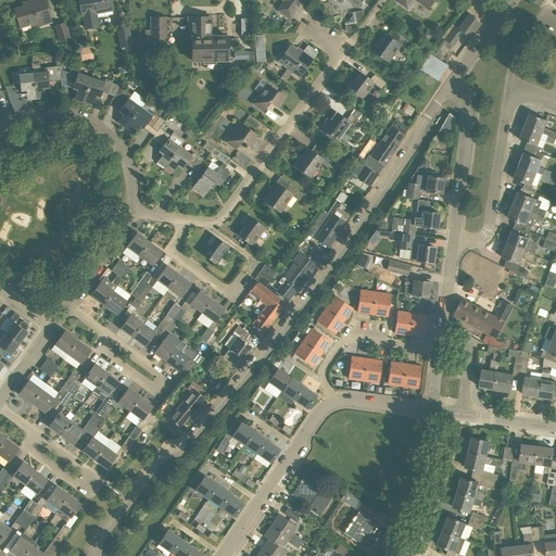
[(43,0),(33,0),(27,1),(29,5),(15,10),(20,27),(36,23),(37,26),(51,23),(43,0)]
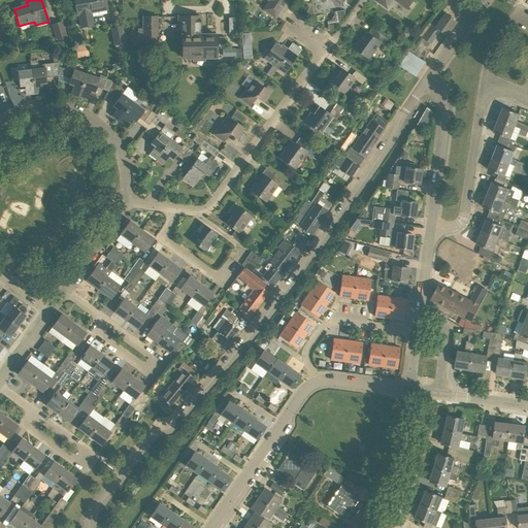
[(107,8),(105,0),(74,0),(78,15),(79,15),(81,27),(93,25),(92,17),(89,18),(88,12),(107,8)]
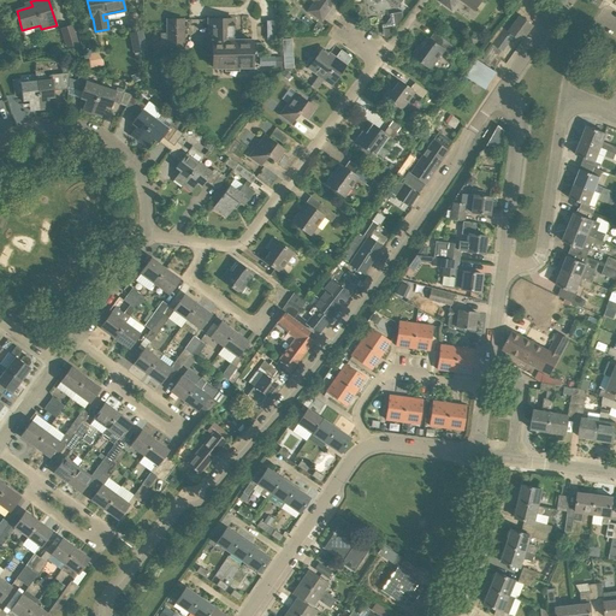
[(335,0),(320,0),(325,3),(321,9),(314,4),(309,11),(323,21),(327,13),(326,12),(335,0)]
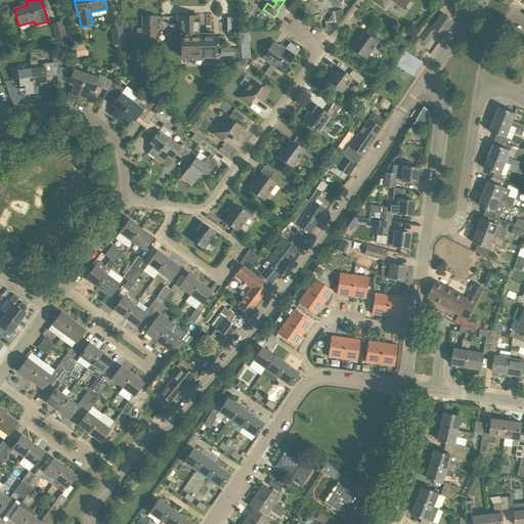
[(406,6),(410,0),(376,0),(375,1),(385,9),(391,0),(392,0),(397,4),(399,1),(406,6)]
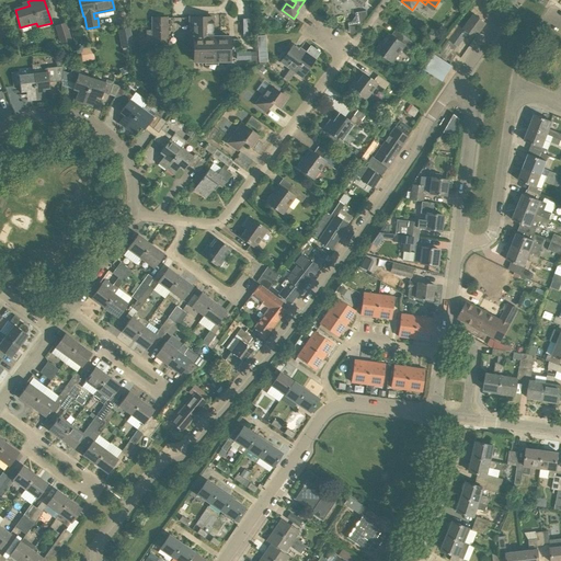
[(465,30),(476,37),(487,23),(474,14),(469,22),(465,19),(439,54),(451,63),(457,55),(453,53),(465,36),(461,34),(465,30)]
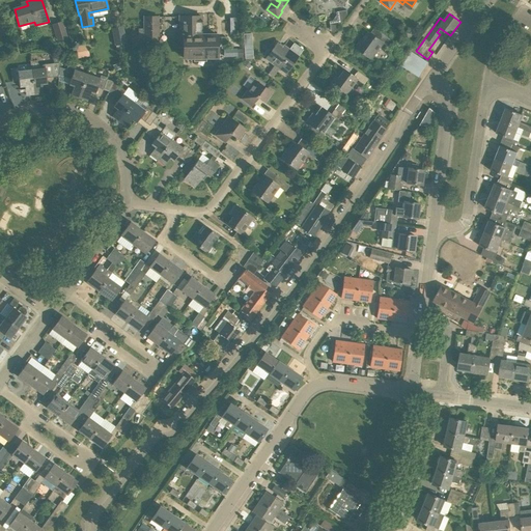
[(158,17),(144,17),(145,39),(159,39),(158,17)]
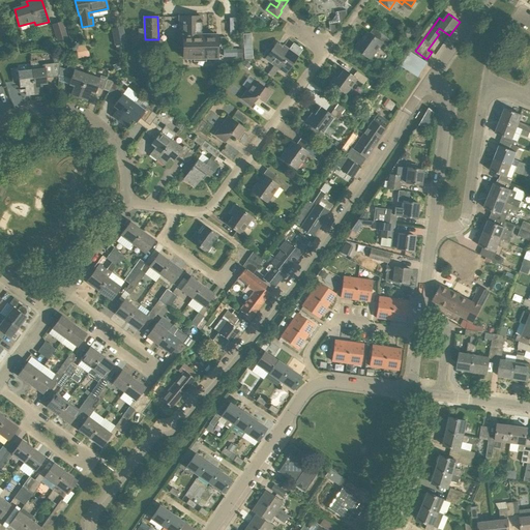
[(201,17),(179,17),(180,28),(182,28),(182,35),(201,35),(202,35),(201,17)]
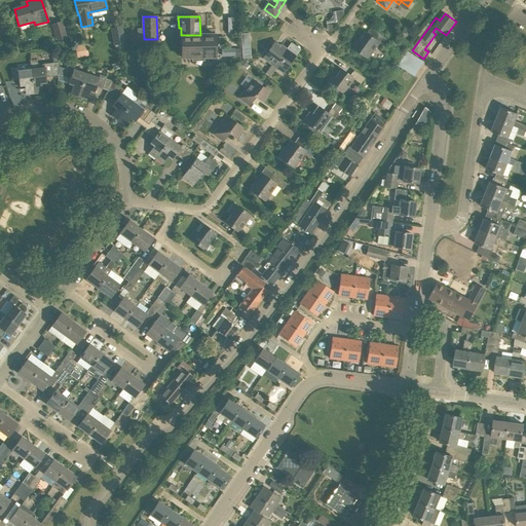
[(62,23),(52,26),(58,41),(67,38),(62,23)]
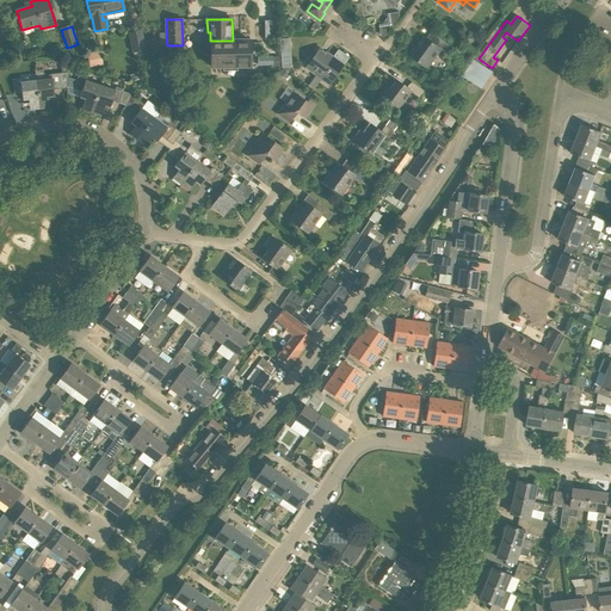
[(432,31),(420,47),(418,44),(409,55),(427,67),(442,49),(449,55),(454,48),(432,31)]
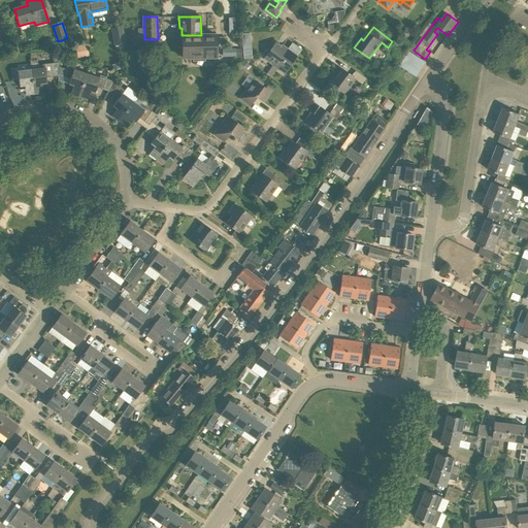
[(122,28),(111,30),(114,45),(125,43),(122,28)]
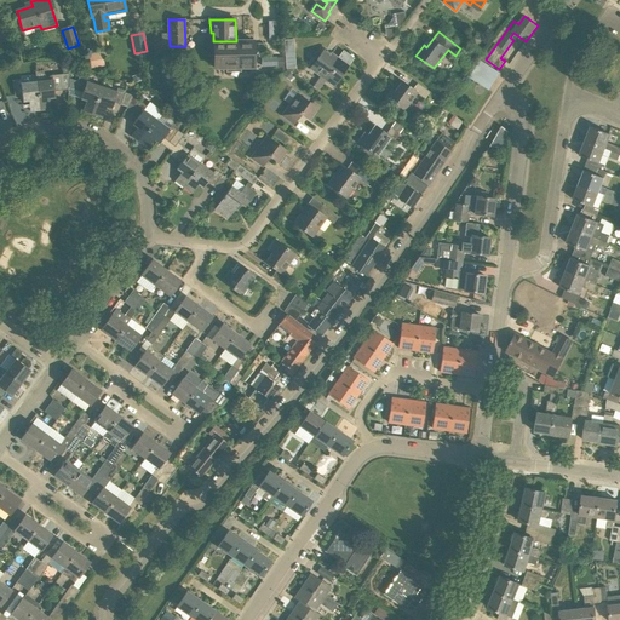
[(253,40),(236,41),(235,41),(213,41),(214,68),(254,68),(253,40)]
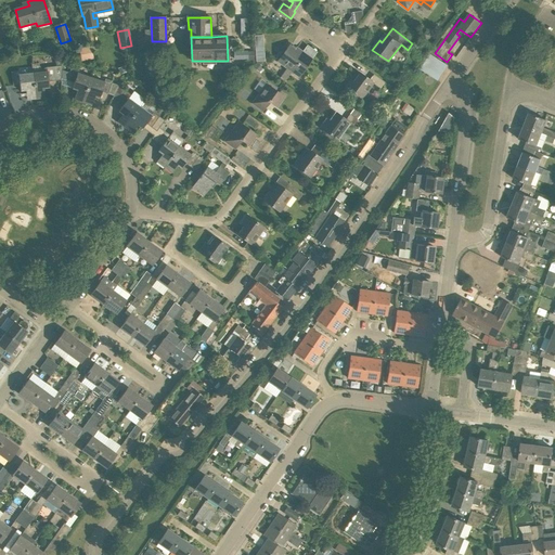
[(312,59),(291,43),(278,62),(299,77),(312,59)]
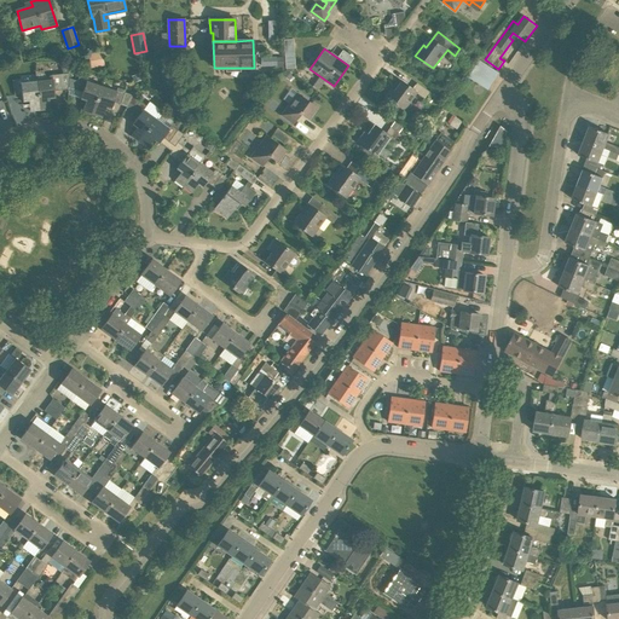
[(102,52),(88,55),(91,68),(104,65),(102,52)]
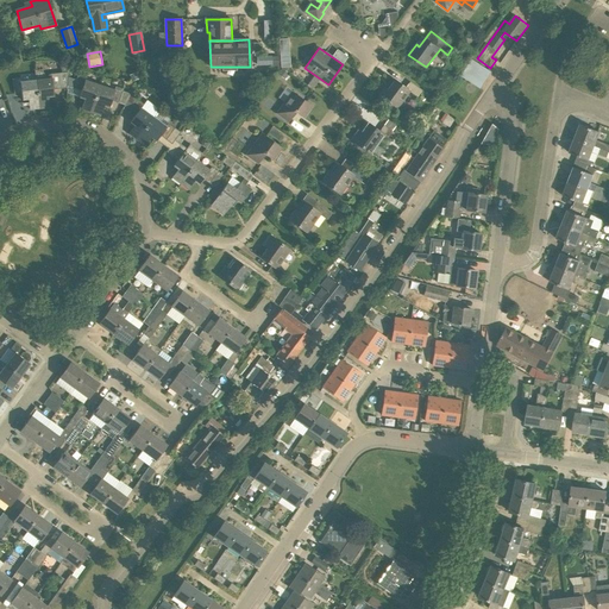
[(274,55),(257,55),(257,66),(274,64),(274,55)]
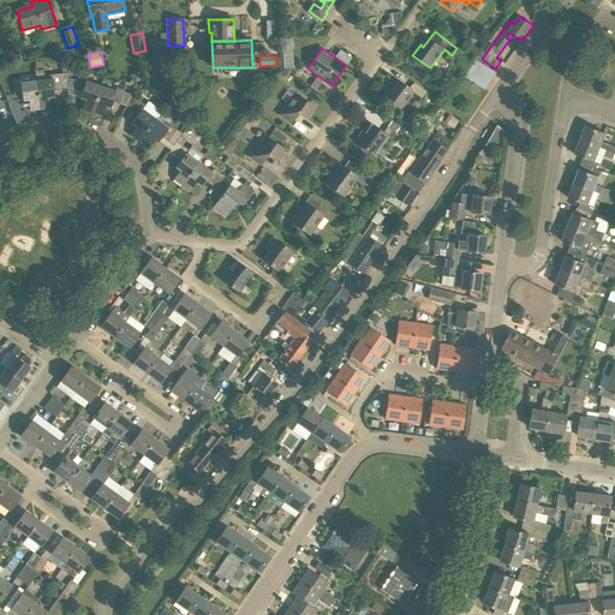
[(496,73),(477,60),(465,77),(485,90),(496,73)]
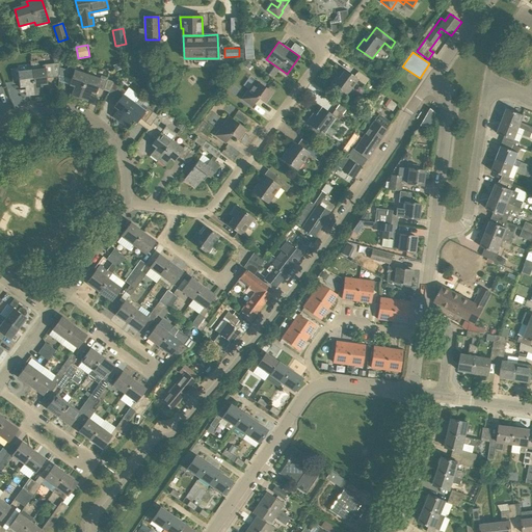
[(248,70),(253,64),(246,59),(243,64),(248,70)]
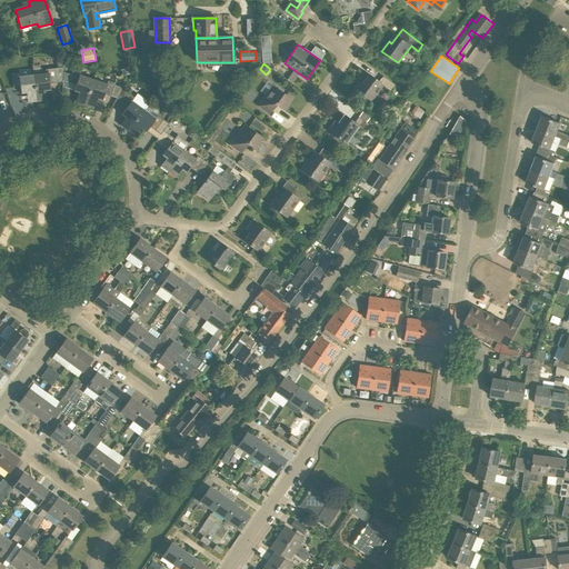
[(63,68),(63,66),(58,66),(58,69),(56,68),(48,69),(48,72),(42,73),(33,75),(37,101),(47,100),(46,90),(51,90),(50,83),(57,83),(57,81),(63,80),(63,71),(63,68)]
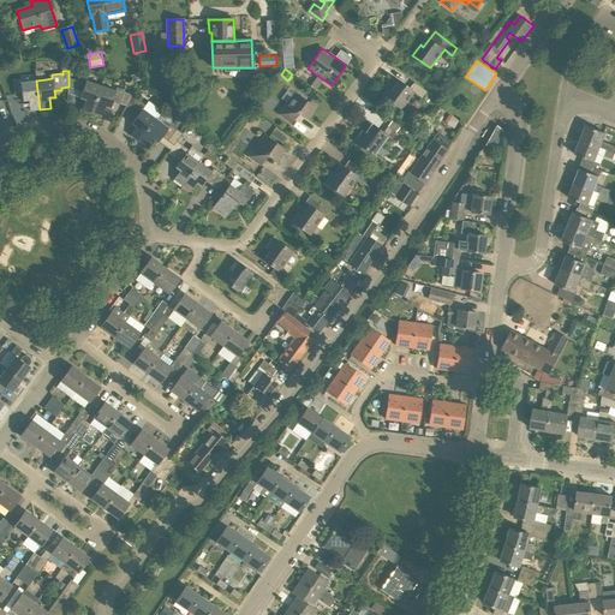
[(101,87),(85,82),(88,77),(81,75),(78,81),(69,77),(69,87),(76,89),(82,91),(81,99),(85,100),(82,109),(91,113),(101,87)]
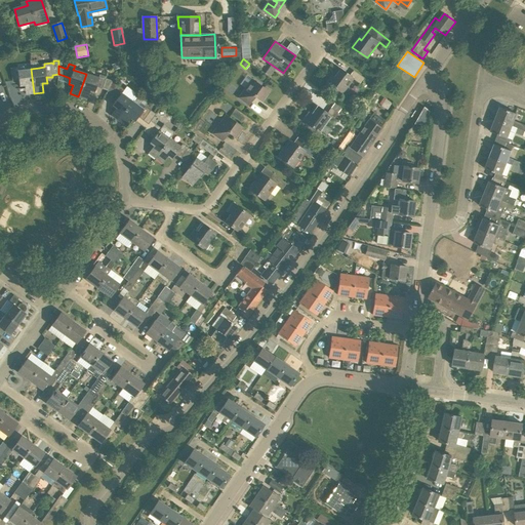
[(18,70),(18,67),(11,68),(12,81),(19,80),(19,86),(25,85),(26,94),(34,93),(31,69),(18,70)]
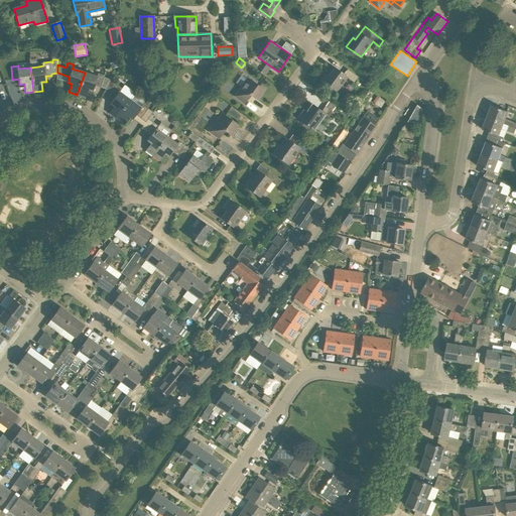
[(335,68),(329,76),(327,74),(320,82),(336,93),(347,77),(354,82),(358,76),(348,69),(344,75),(335,68)]
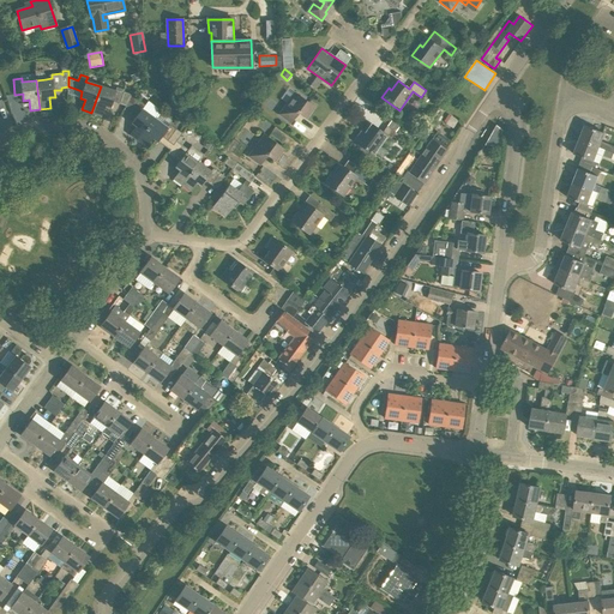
[(113,101),(119,103),(124,91),(124,90),(116,88),(115,91),(101,86),(91,113),(102,116),(104,107),(110,108),(113,101)]
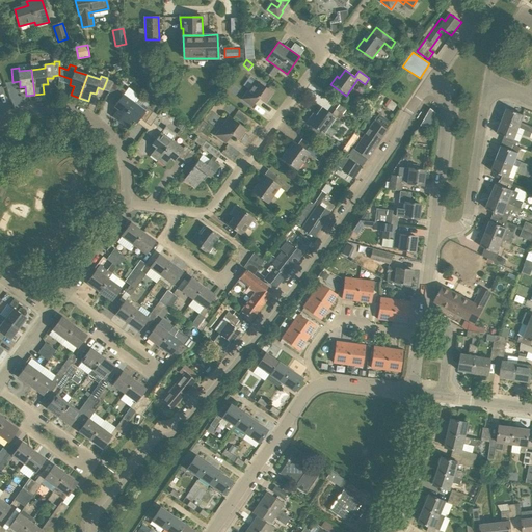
[(272,92),(256,80),(242,99),(253,106),(259,98),(265,103),(272,92)]
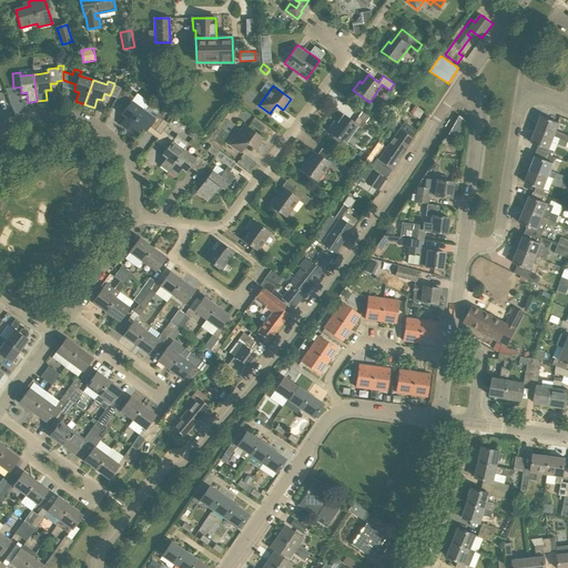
[(128,130),(143,109),(132,100),(134,98),(122,88),(117,98),(114,101),(125,109),(121,114),(125,117),(120,124),(128,130)]
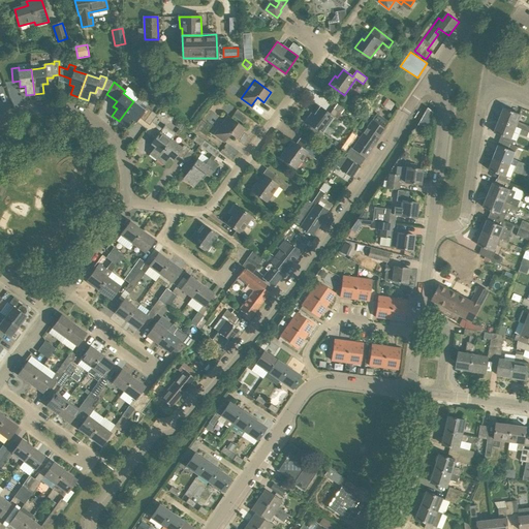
[(213,101),(217,96),(212,92),(208,97),(213,101)]
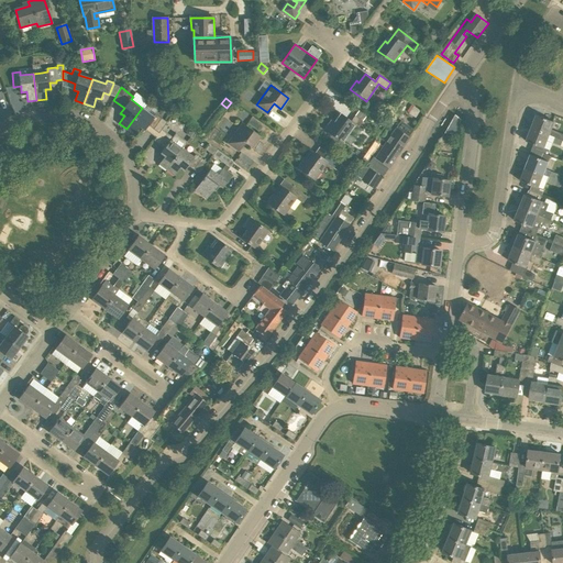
[(162,118),(156,114),(154,117),(142,108),(127,129),(134,134),(140,128),(144,130),(148,125),(153,130),(162,118)]
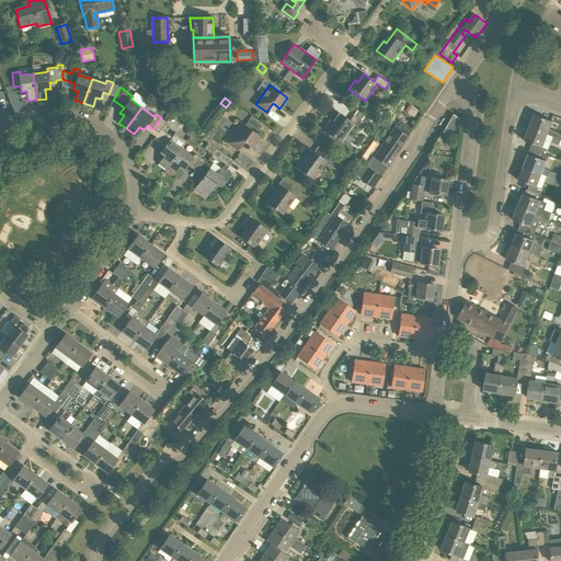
[(359,109),(354,115),(362,121),(366,114),(359,109)]
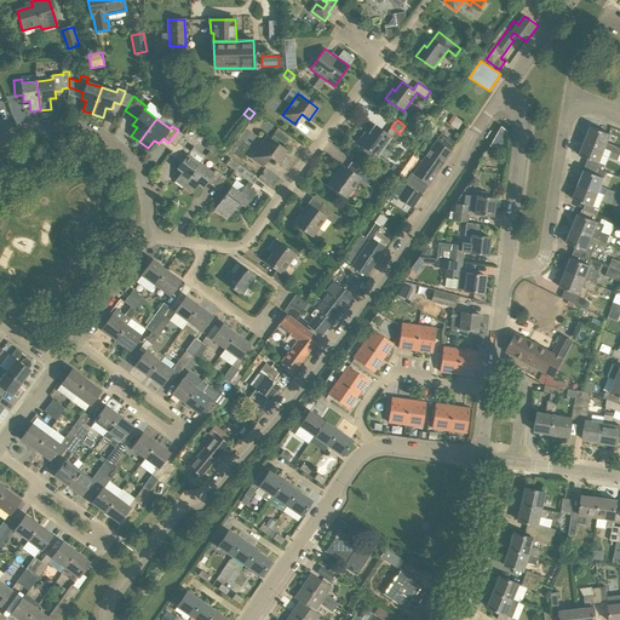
[(390,137),(399,143),(403,136),(391,127),(386,135),(375,126),(369,135),(366,132),(359,143),(377,156),(390,137)]
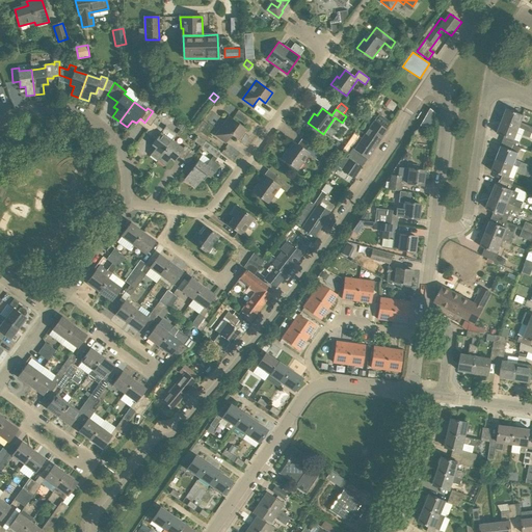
[(507,109),(502,122),(519,128),(520,127),(531,132),(531,126),(521,122),(524,115),(507,109)]
